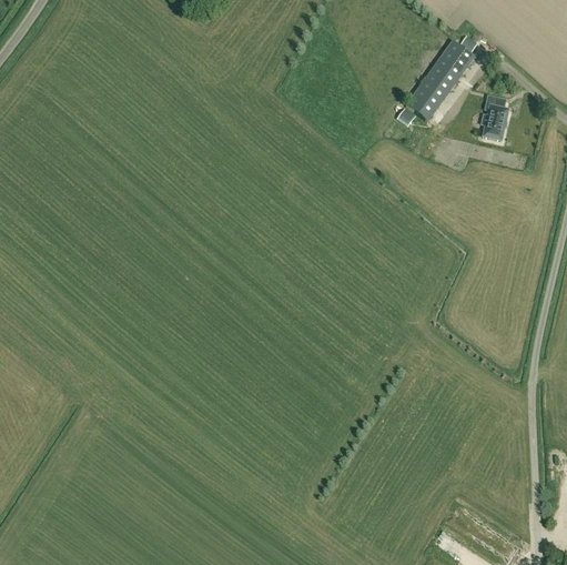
[(465,36),(459,43),(469,51),(476,43),(465,36)]
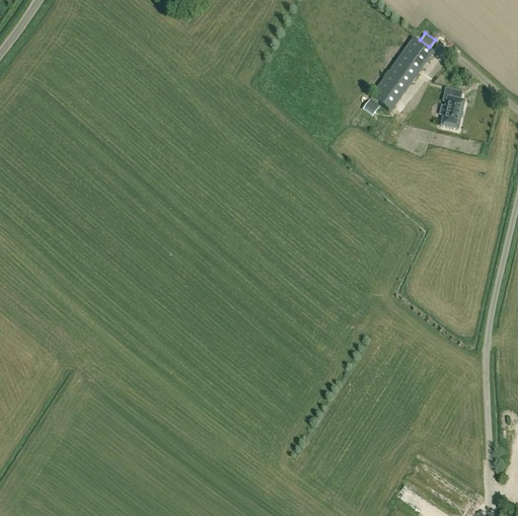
[(413,37),(369,96),(390,112),(433,52),(413,37)]
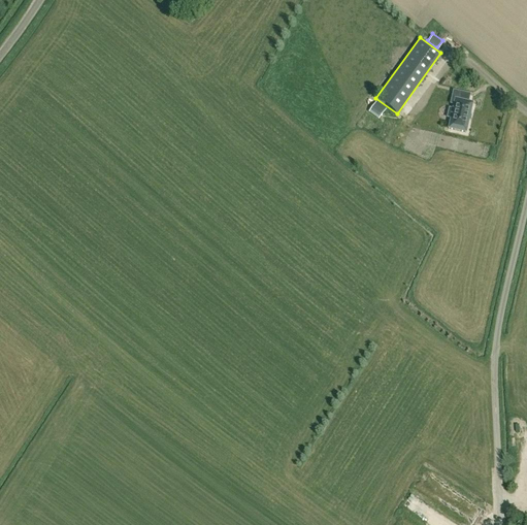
[(442,91),(446,86),(438,81),(436,87),(442,91)]
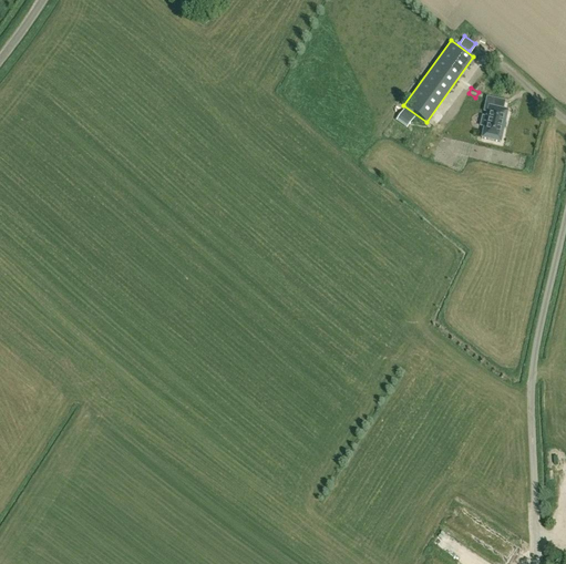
[(480,136),(498,140),(504,108),(501,108),(502,99),(492,98),(491,105),(486,104),(484,116),(481,115),(479,124),(482,124),(480,136)]
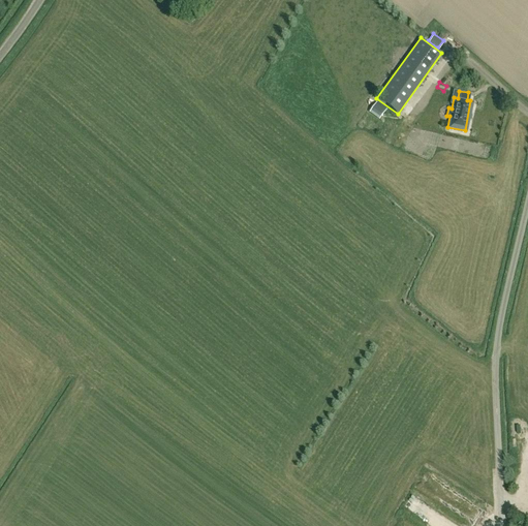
[(377,118),(385,107),(375,99),(367,110),(377,118)]
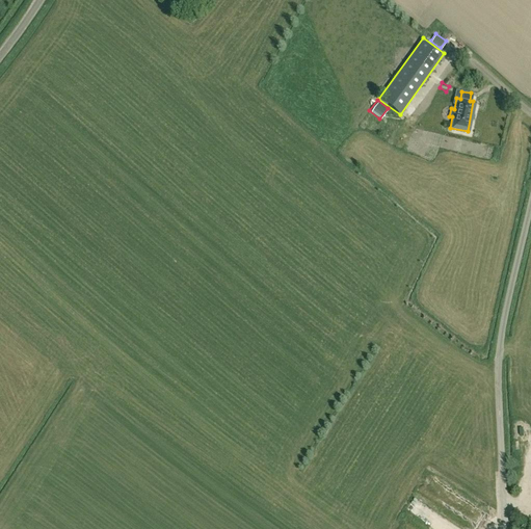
[(421,136),(427,131),(423,127),(427,124),(422,115),(412,122),(421,136)]
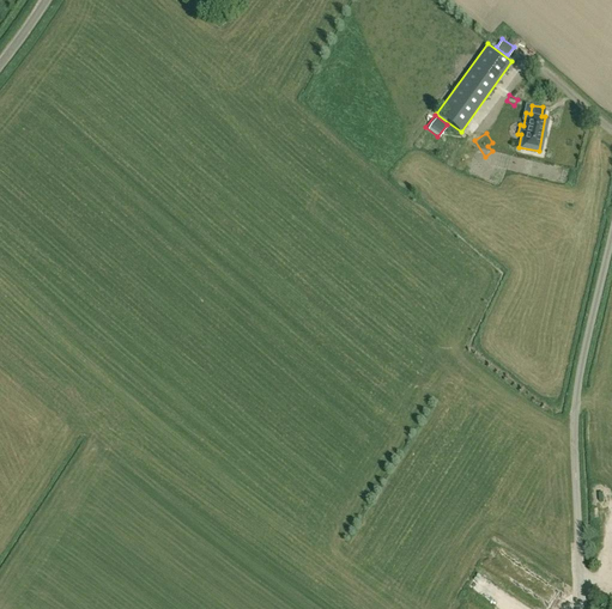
[(489,546),(479,558),(490,566),(498,554),(489,546)]
